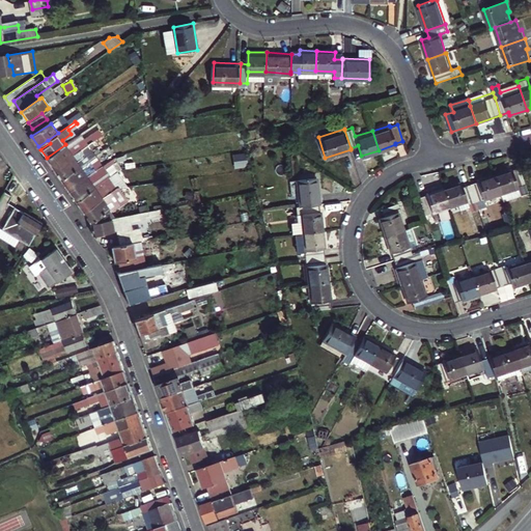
[(81,134),(74,138),(78,143),(84,139),(81,134)]
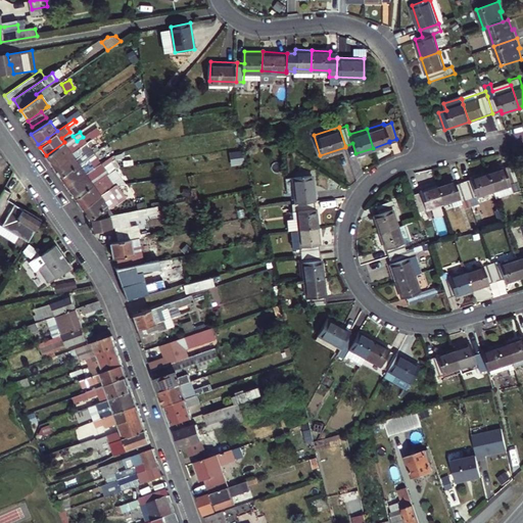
[(46,155),(53,167),(83,145),(87,142),(85,139),(76,145),(74,143),(67,147),(64,142),(46,155)]
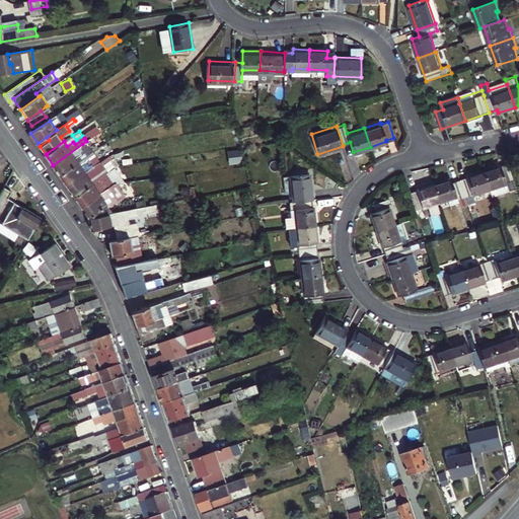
[(53,165),(60,175),(78,162),(75,158),(82,153),(80,151),(88,145),(86,141),(82,144),(53,165)]
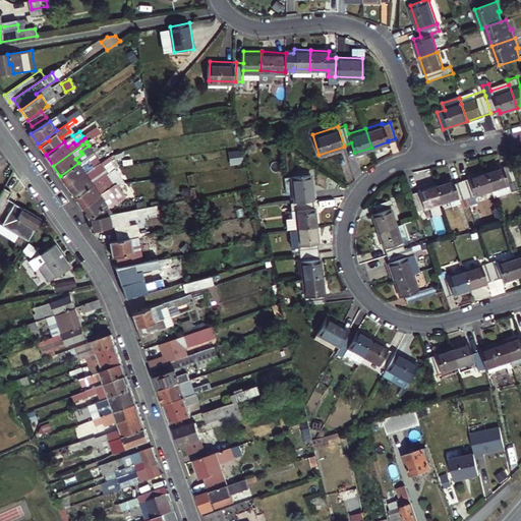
[(240,150),(228,151),(229,165),(242,164),(240,150)]
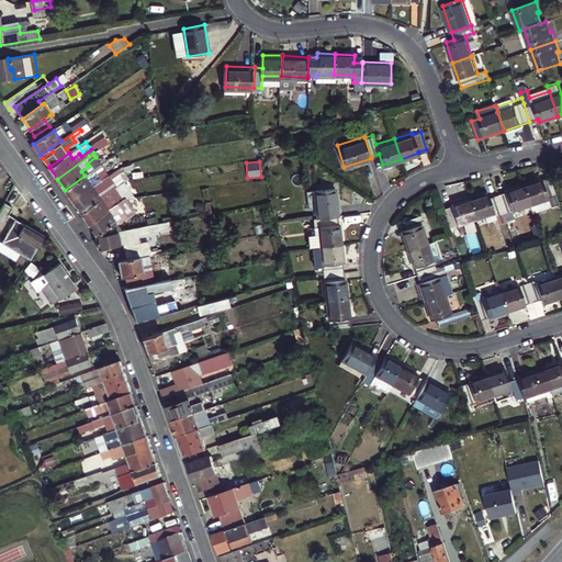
[(65,190),(72,201),(110,176),(107,171),(97,179),(96,176),(88,181),(85,176),(65,190)]
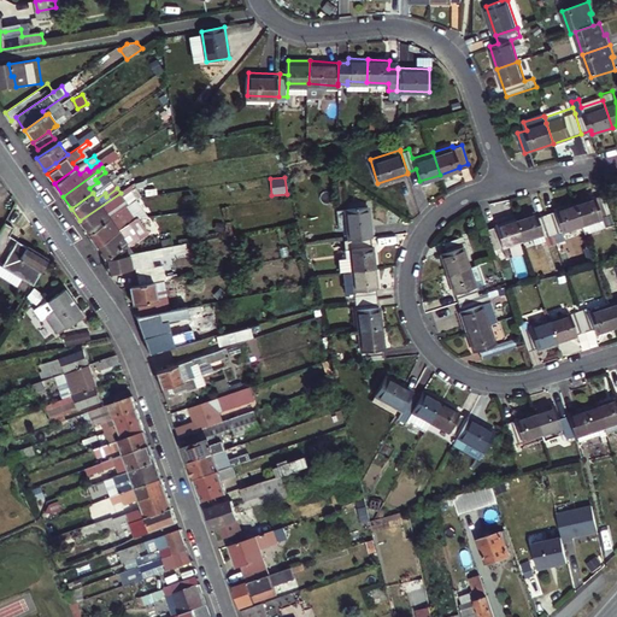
[(121,193),(80,221),(88,233),(110,218),(106,212),(115,207),(112,205),(123,197),(121,193)]
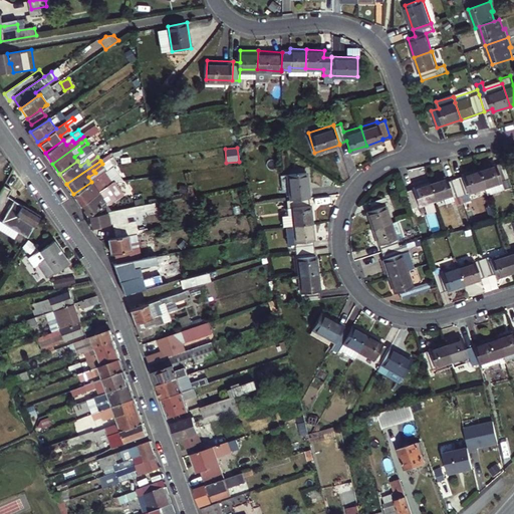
[(496,161),(478,167),(484,185),(496,182),(501,180),(500,179),(508,177),(504,166),(502,161),(496,163),(496,161)]
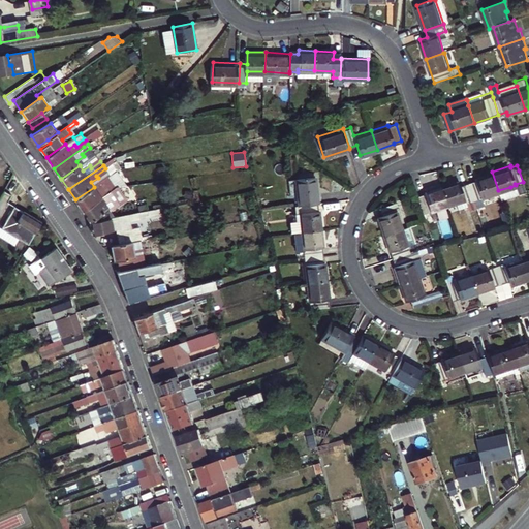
[(473,179),(467,180),(472,196),(479,194),(479,196),(498,190),(492,172),(473,177),(473,179)]
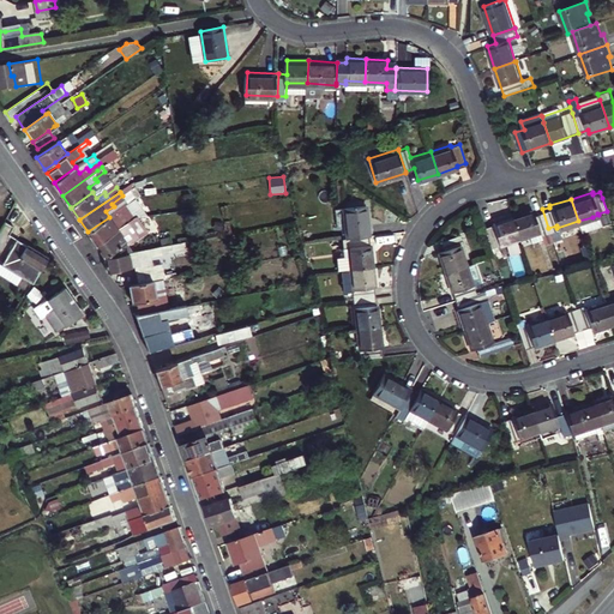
[(345,236),(368,234),(365,205),(343,208),(345,236)]
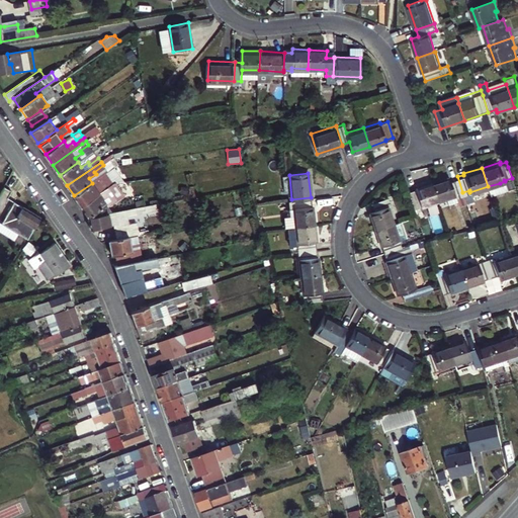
[(431,178),(437,197),(454,191),(455,194),(462,192),(457,176),(450,179),(448,174),(431,178)]
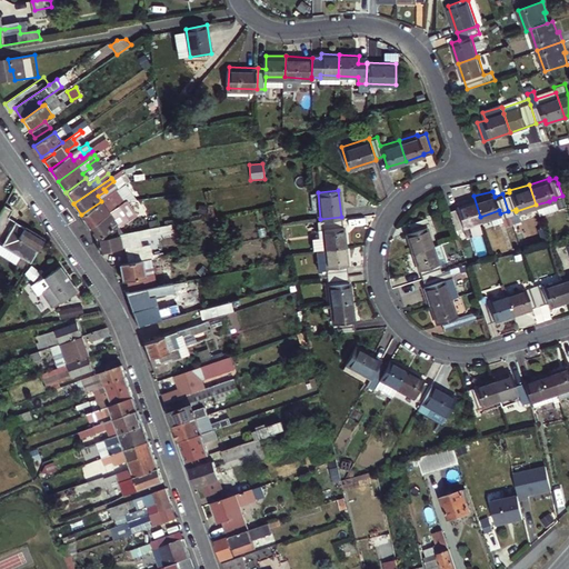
[(447,206),(452,223),(461,220),(461,222),(480,217),(473,196),(456,201),(456,203),(447,206)]
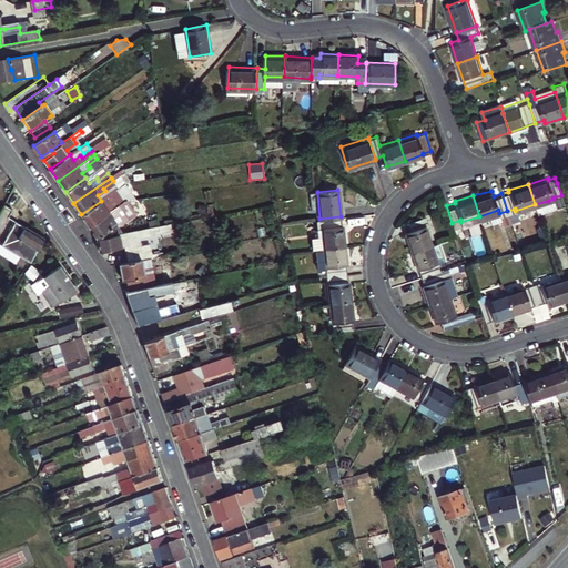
[(554,199),(548,201),(550,205),(564,201),(561,195),(553,198),(554,199)]
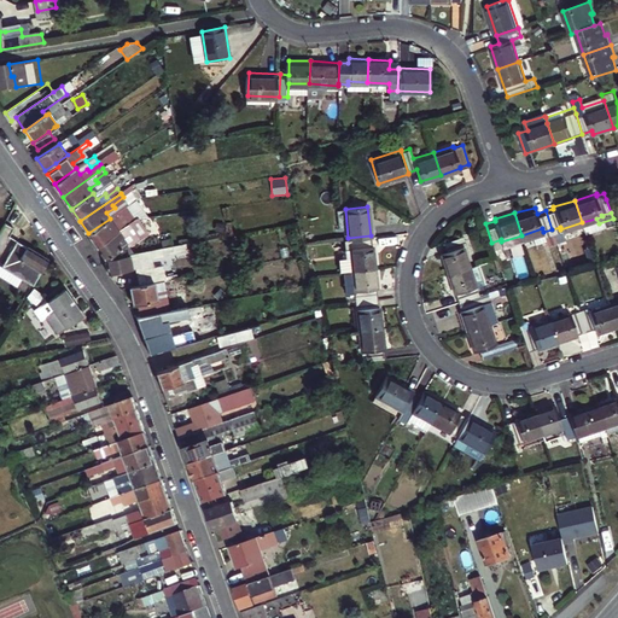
[(110,219),(88,233),(98,246),(138,219),(134,214),(124,221),(122,219),(115,223),(110,219)]
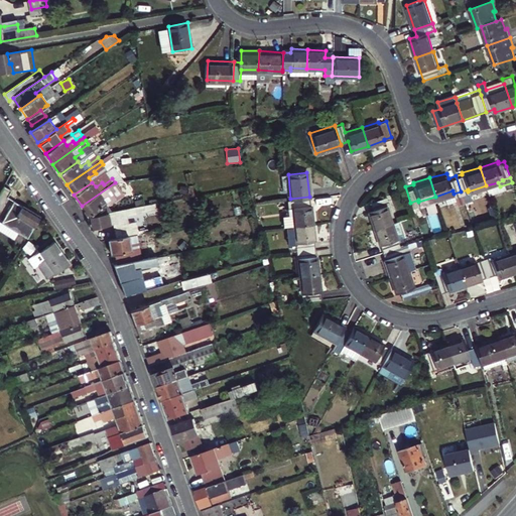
[(3,182),(0,187),(0,205),(10,186),(3,182)]
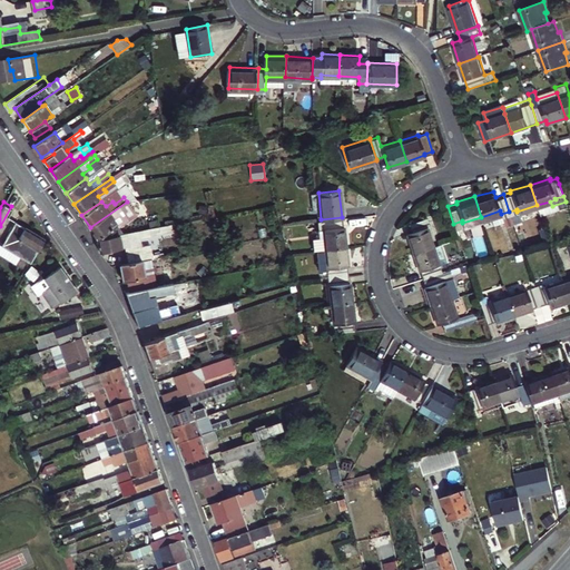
[(129,205),(127,202),(90,227),(98,238),(118,225),(115,219),(121,214),(119,212),(129,205)]
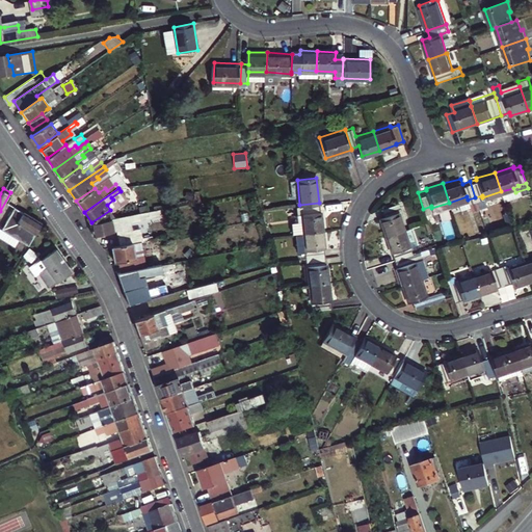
[(389,234),(406,228),(400,212),(403,211),(400,202),(383,208),(387,216),(382,217),(389,234)]
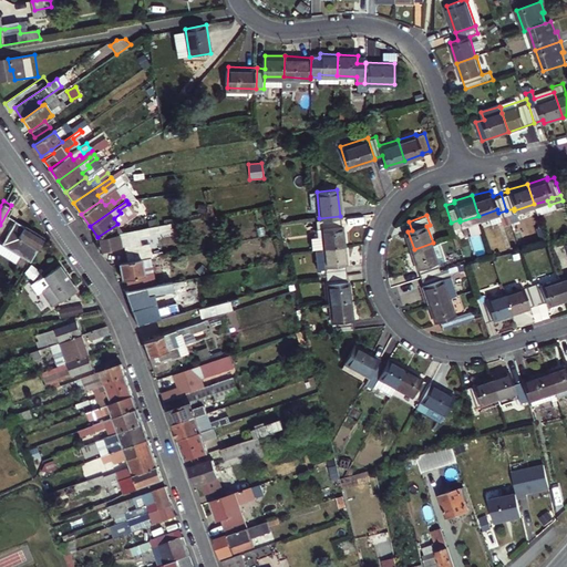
[(319,218),(316,218),(317,229),(320,229),(322,248),(344,245),(342,226),(341,226),(340,216),(319,218)]
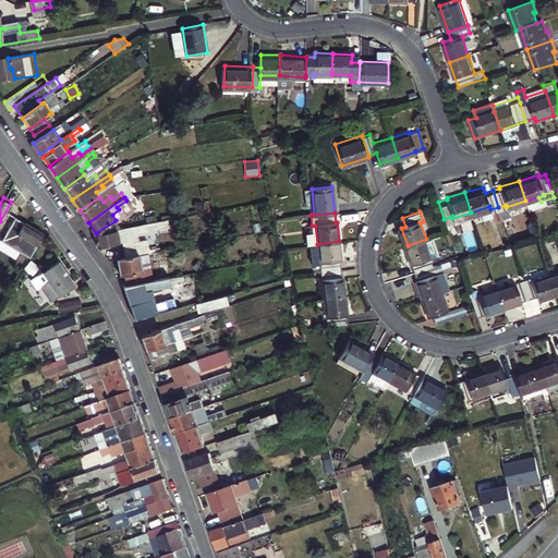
[(0,238),(9,243),(23,219),(14,215),(0,238)]
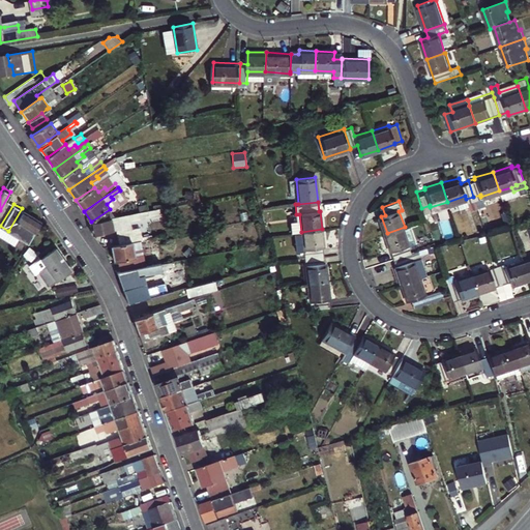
[(22,208),(8,231),(27,241),(40,219),(22,208)]
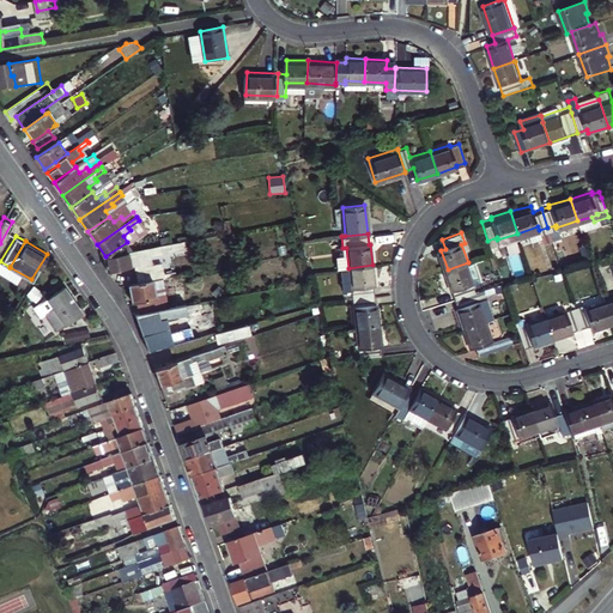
[(109,271),(135,266),(147,263),(146,256),(173,252),(171,244),(105,256),(109,271)]
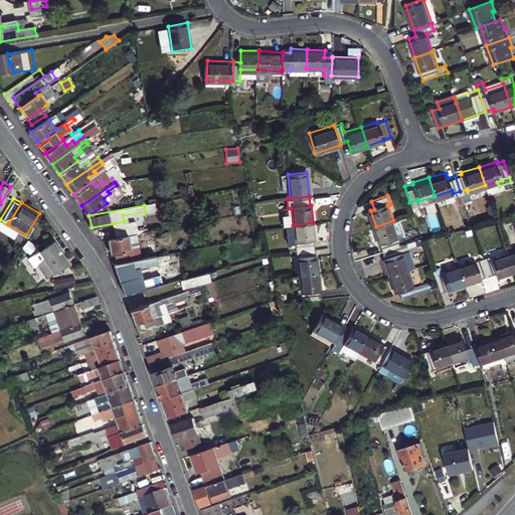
[(137,234),(135,219),(124,221),(114,223),(116,238),(137,234)]
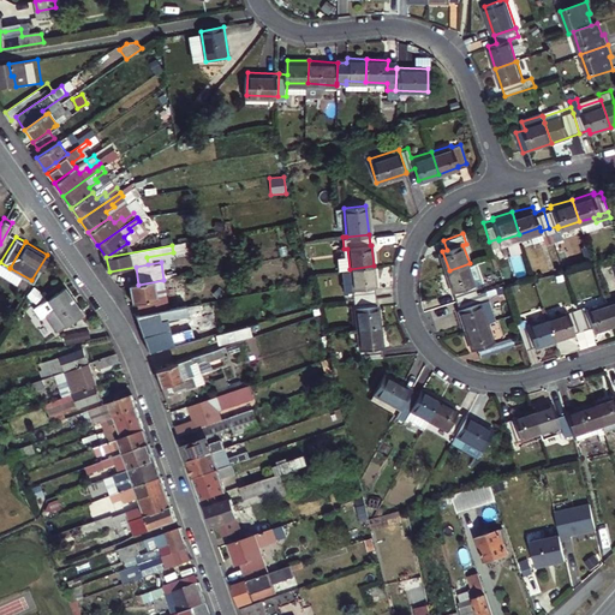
[(479,293),(470,263),(449,270),(457,292),(458,291),(460,299),(479,293)]
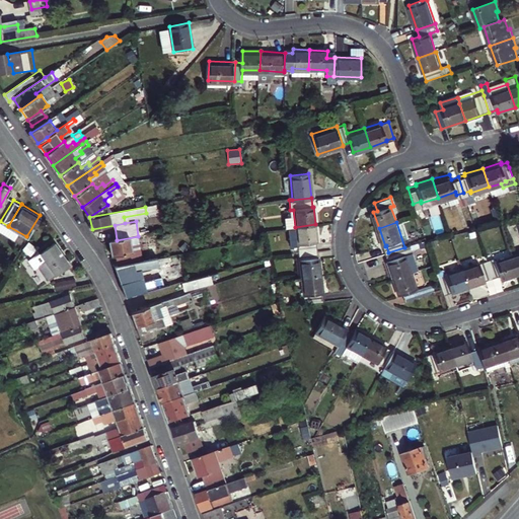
[(297,250),(315,248),(315,242),(317,242),(315,224),(295,227),(288,227),(290,245),(297,244),(297,250)]
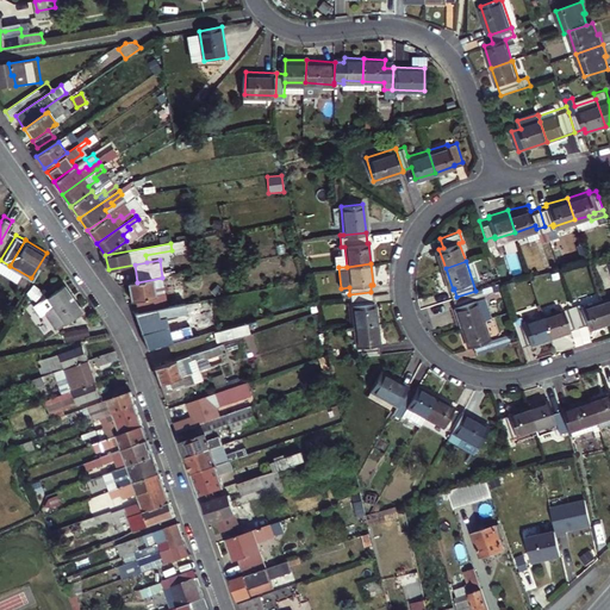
[(162,278),(163,286),(181,282),(180,274),(162,278)]
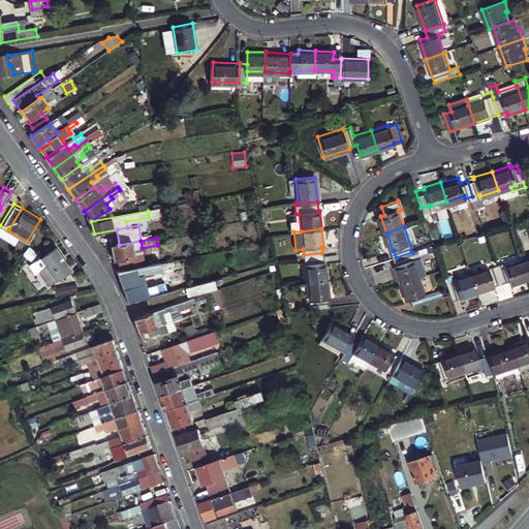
[(141,241),(119,245),(113,246),(117,262),(120,261),(121,271),(136,268),(146,266),(142,248),(141,241)]
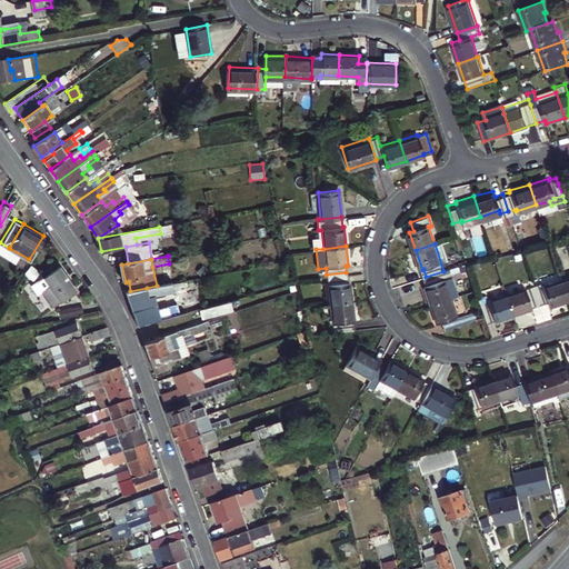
[(59,262),(43,275),(49,282),(41,288),(53,303),(76,287),(59,262)]
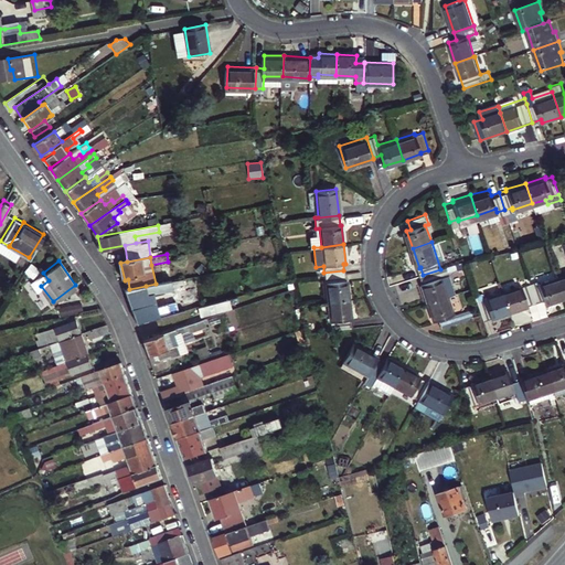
[(426,285),(425,285),(430,301),(451,295),(446,277),(444,278),(440,269),(423,275),(426,285)]
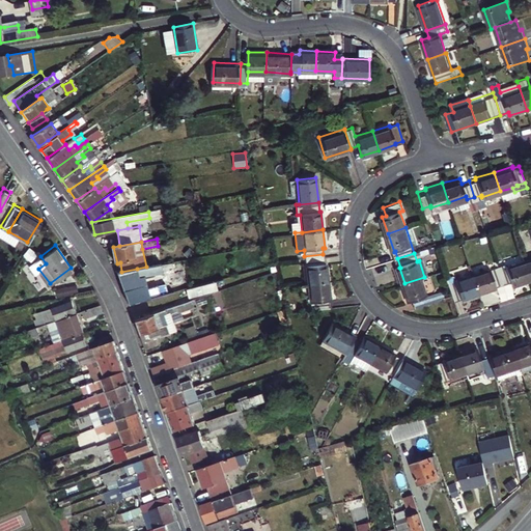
[(304,256),(307,283),(327,281),(326,262),(324,262),(323,254),(304,256)]
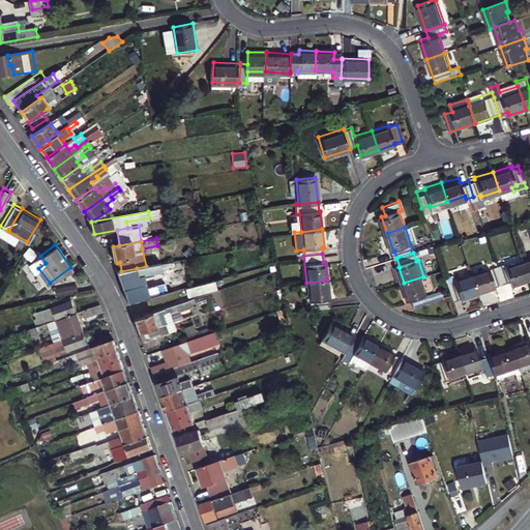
[(46,263),(40,256),(33,261),(38,268),(46,263)]
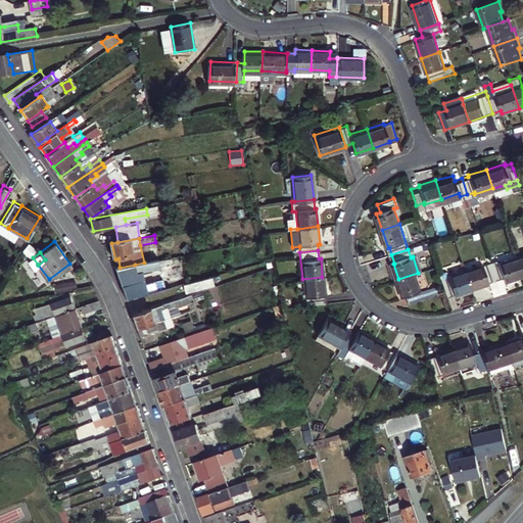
[(174,270),(171,257),(160,259),(160,262),(141,265),(144,278),(163,274),(162,273),(174,270)]
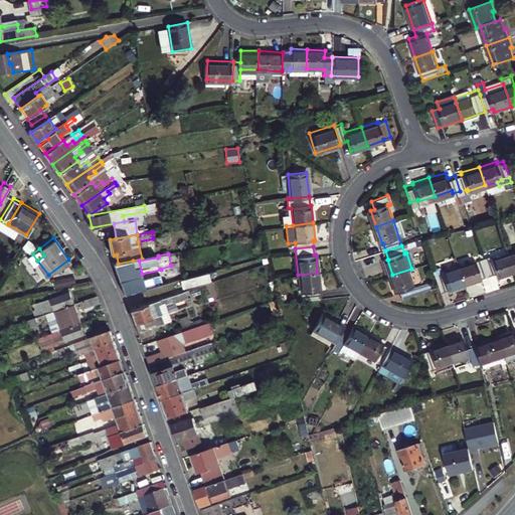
[(491,259),(491,258),(483,260),(488,276),(495,274),(496,277),(514,272),(508,253),(491,259)]
